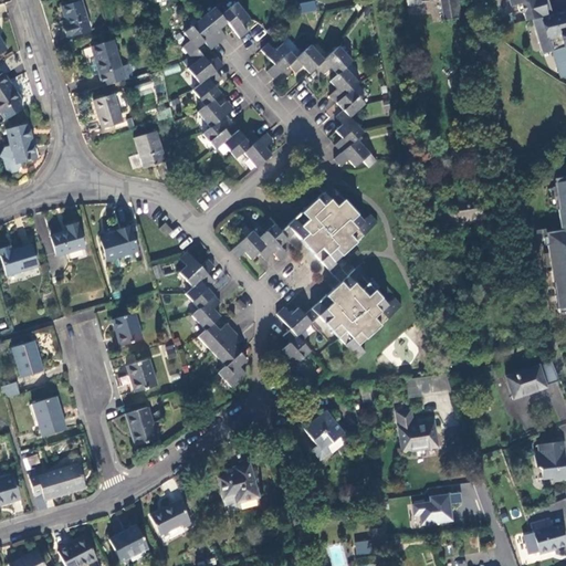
[(315,0),(300,3),(301,12),(316,10),(315,0)]
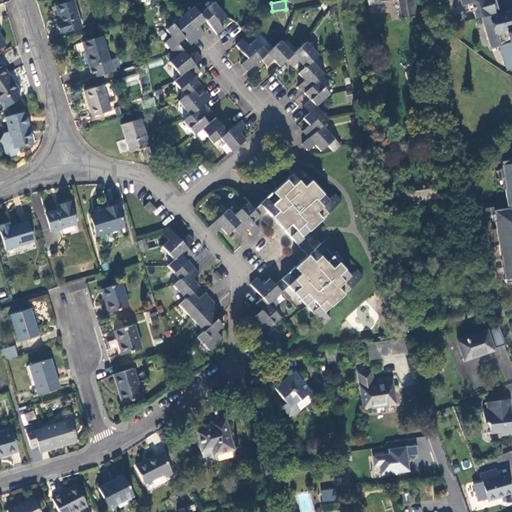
[(366,0),(368,5),(395,0),(398,0),(402,19),(416,16),(413,0),(366,0)]
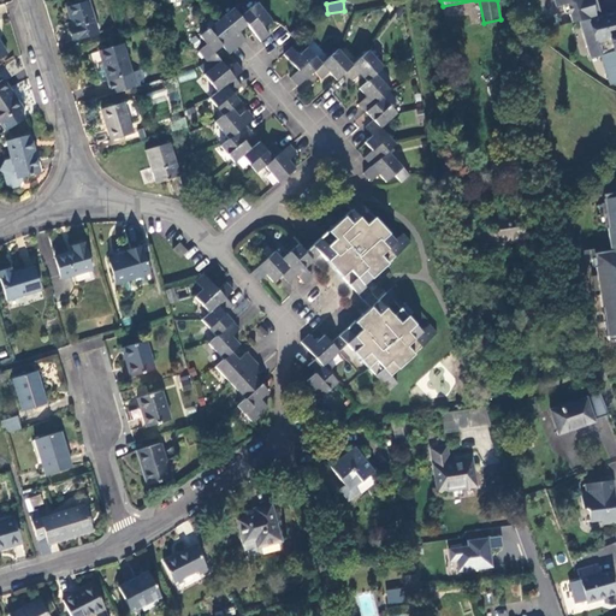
[(555,0),(557,6),(564,4),(566,12),(569,11),(572,23),(602,17),(597,0),(555,0)]
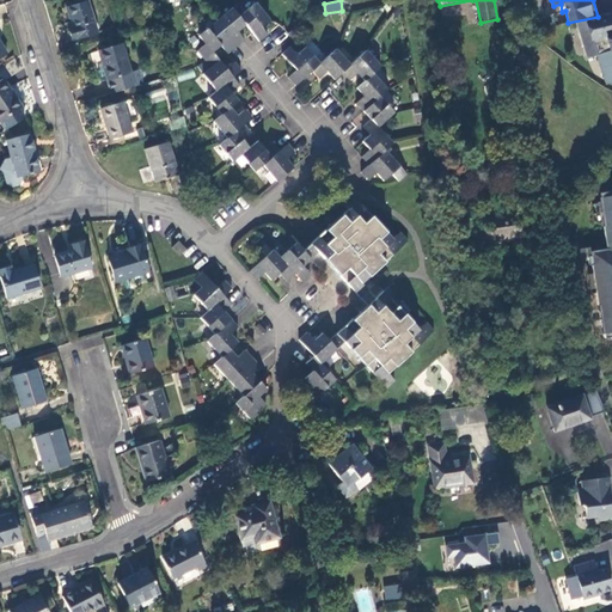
[(97,32),(87,1),(66,7),(72,26),(67,28),(72,41),(97,32)]
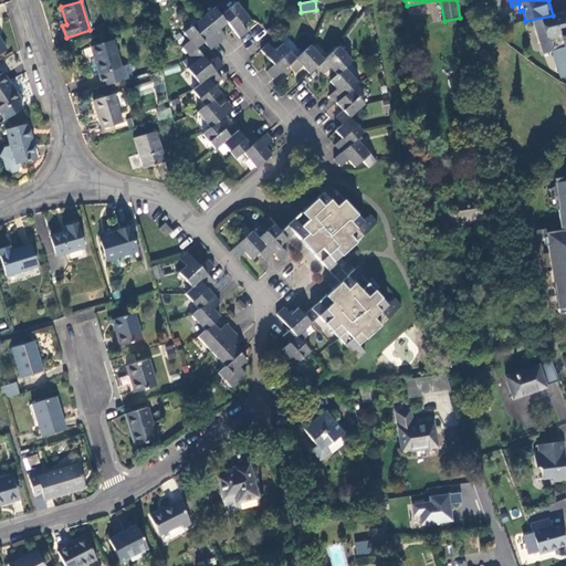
[(224,23),(231,31),(238,39),(245,31),(239,23),(247,18),(233,2),(219,16),(224,23)]
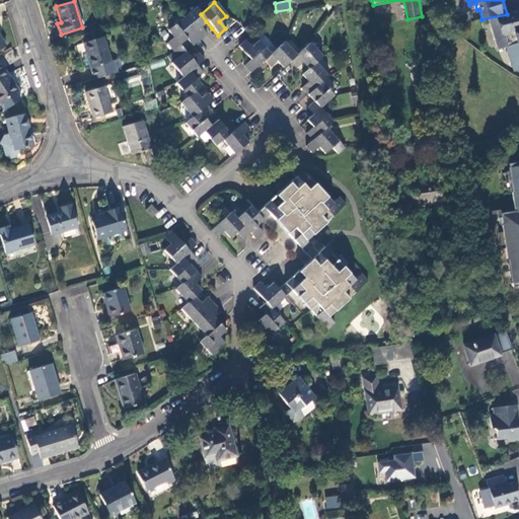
[(181,18),(199,40),(206,33),(200,26),(206,21),(201,14),(194,7),(181,18)]
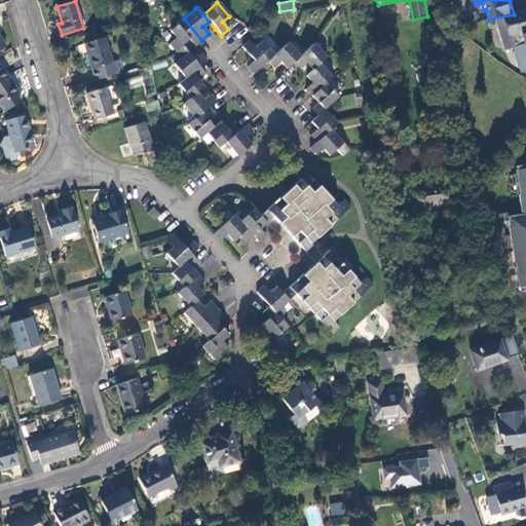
[(525,12),(496,20),(501,39),(511,37),(522,33),(525,32),(525,12)]
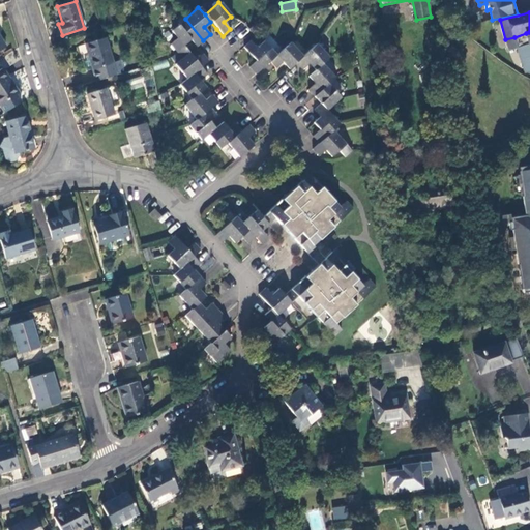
[(189,38),(196,46),(203,40),(185,19),(170,31),(176,38),(169,43),(170,43),(176,51),(183,46),(182,45),(189,38)]
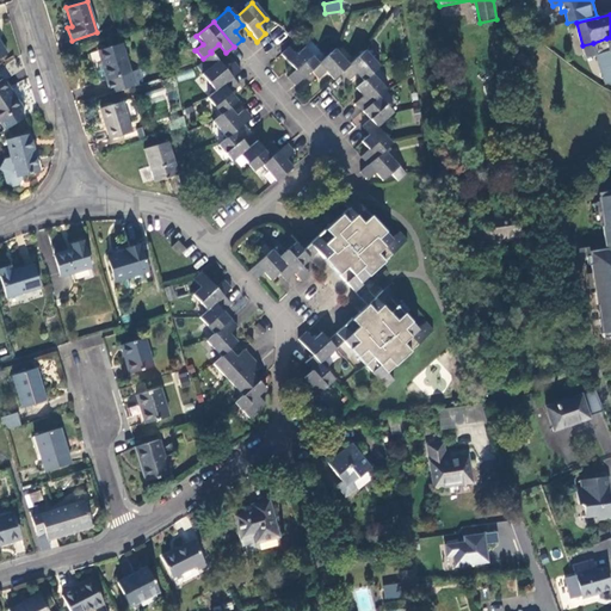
[(505,30),(495,32),(498,43),(507,42),(505,30)]
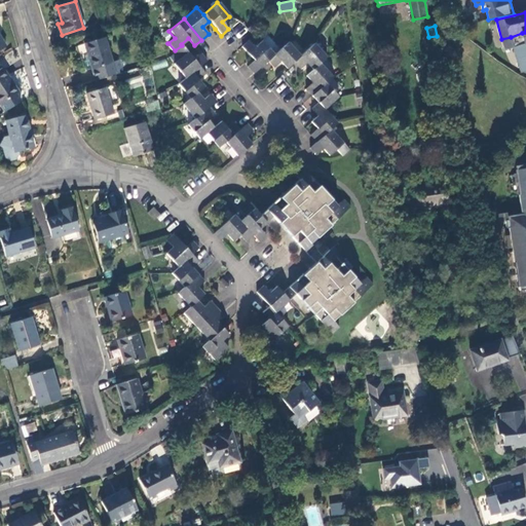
[(525,32),(522,33),(525,43),(514,47),(521,71),(525,69),(525,32)]
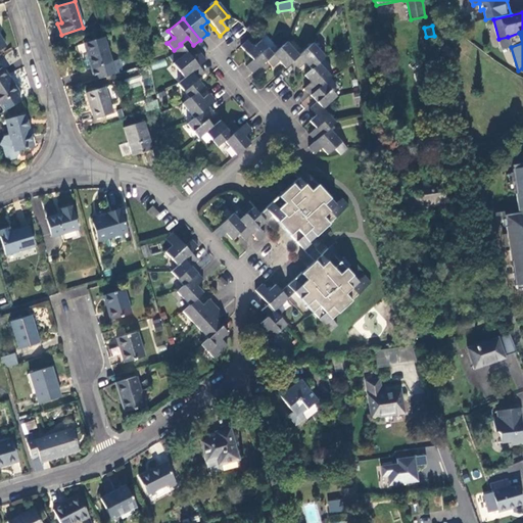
[(508,37),(511,47),(522,43),(519,33),(508,37)]
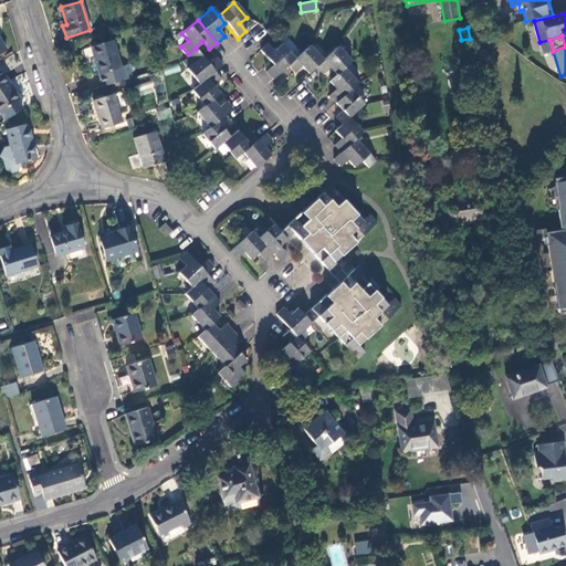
[(553,51),(549,40),(540,42),(543,53),(553,51)]
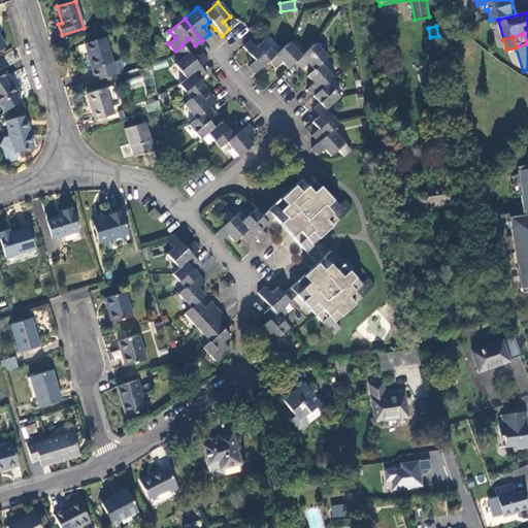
[(103,66),(112,63),(105,38),(79,45),(88,70),(103,66)]
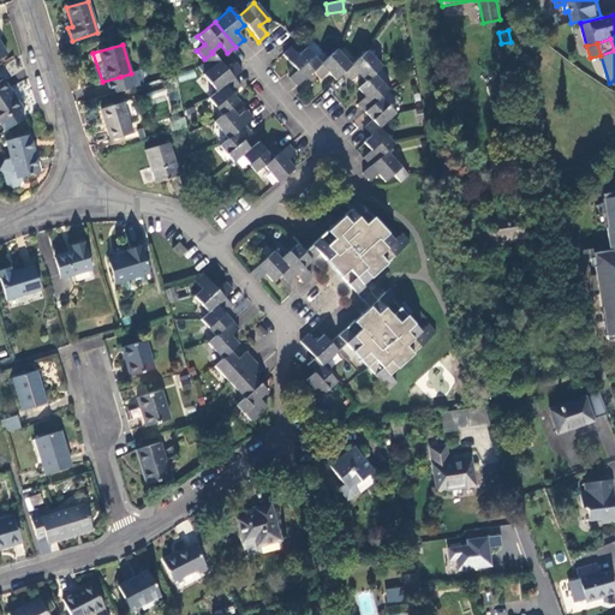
[(299,57),(292,47),(284,54),(299,72),(292,79),(298,85),(314,72),(322,65),(308,49),(299,57)]
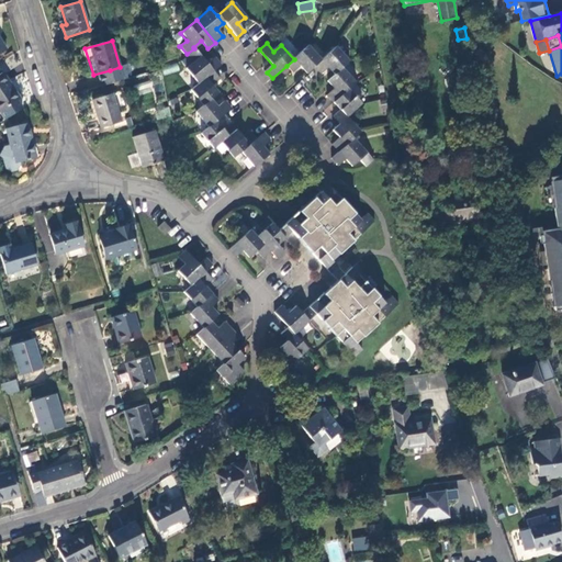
[(212,71),(220,65),(214,57),(206,64),(194,48),(187,54),(180,46),(179,46),(192,62),(184,68),(198,83),(213,71),(212,71)]
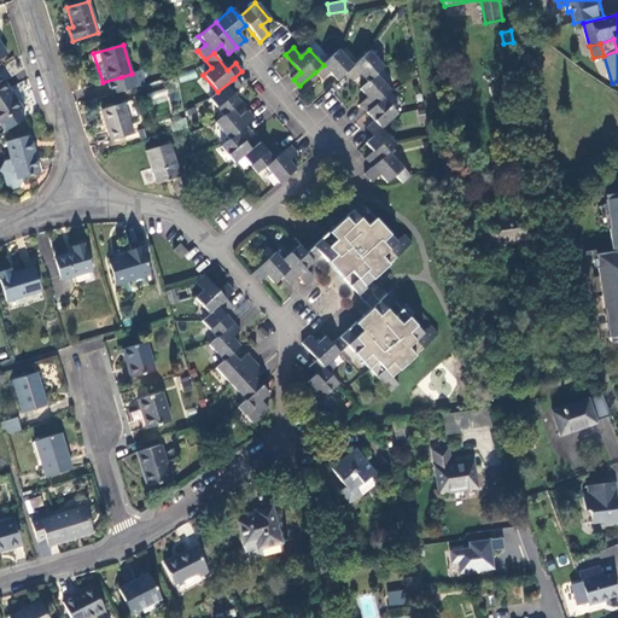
[(354,68),(354,66),(339,51),(324,65),(315,73),(322,81),(331,74),(338,82),(347,75),(354,68)]
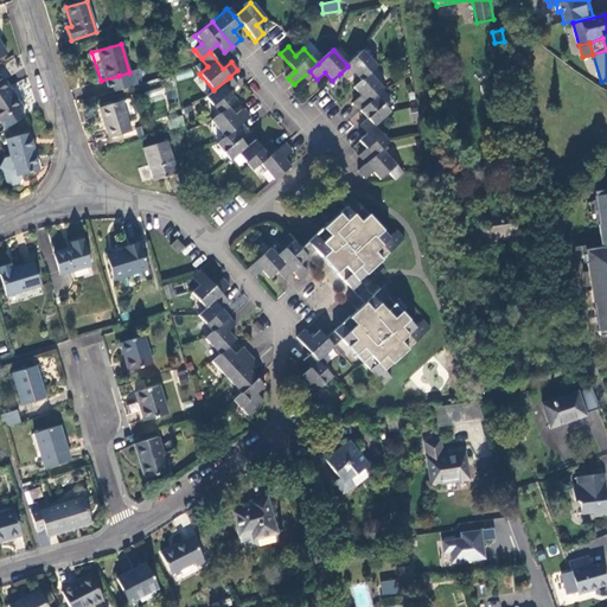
[(364,52),(347,66),(340,74),(346,81),(355,74),(362,81),(365,77),(370,74),(377,68),(364,52)]
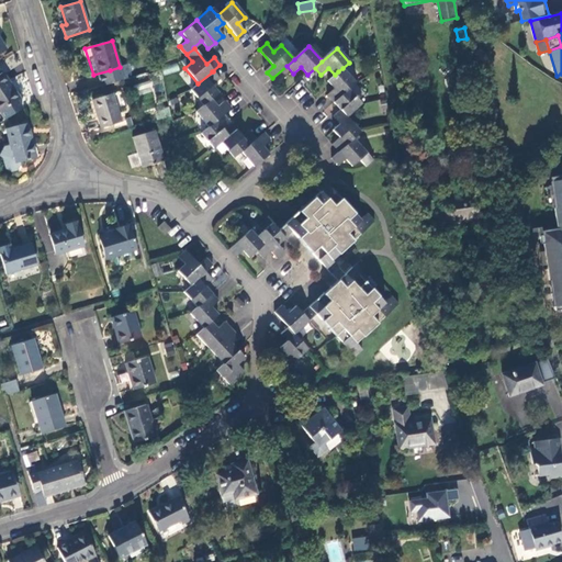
[(110,70),(114,81),(132,76),(128,64),(120,67),(110,70)]
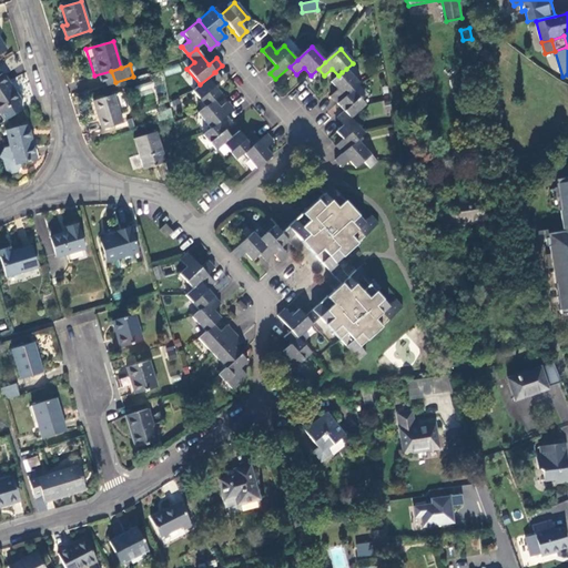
[(359,84),(346,69),(342,72),(338,75),(331,82),(338,90),(331,97),(337,104),(352,90),(359,84)]
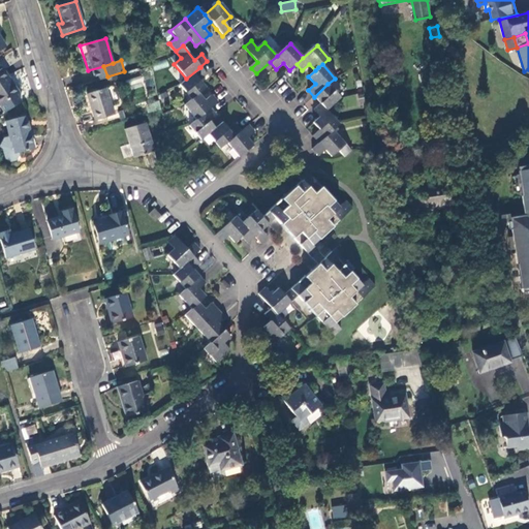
[(206,74),(200,67),(186,79),(179,85),(191,99),(198,93),(205,87),(199,80),(206,74)]
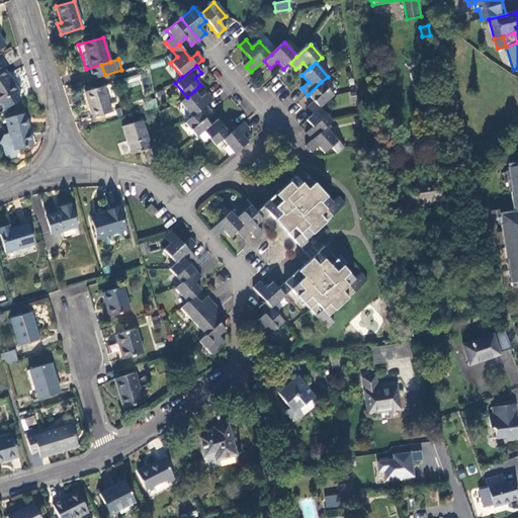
[(0,67),(0,102),(4,109),(21,98),(16,91),(17,90),(2,67),(0,67)]
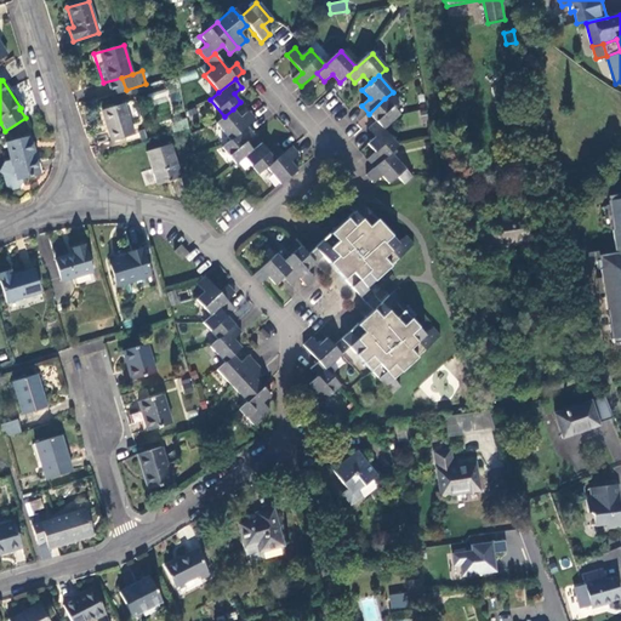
[(400,115),(385,98),(369,114),(376,123),(369,130),(376,138),(383,131),(400,115)]
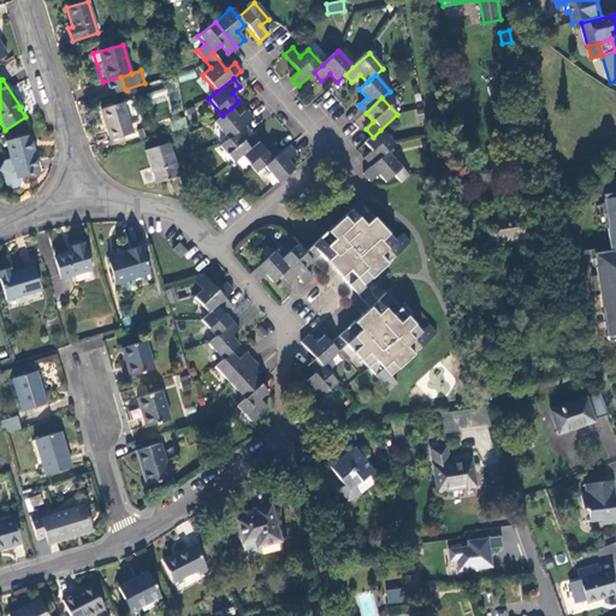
[(134,132),(123,101),(101,108),(111,140),(134,132)]
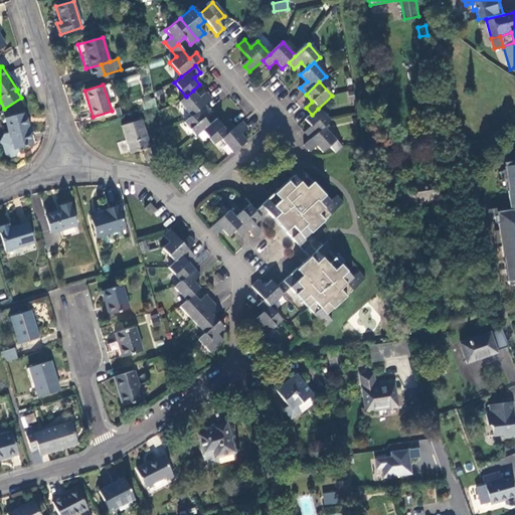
[(199,98),(193,91),(186,97),(179,102),(190,116),(191,117),(204,105),(211,99),(205,92),(199,98)]
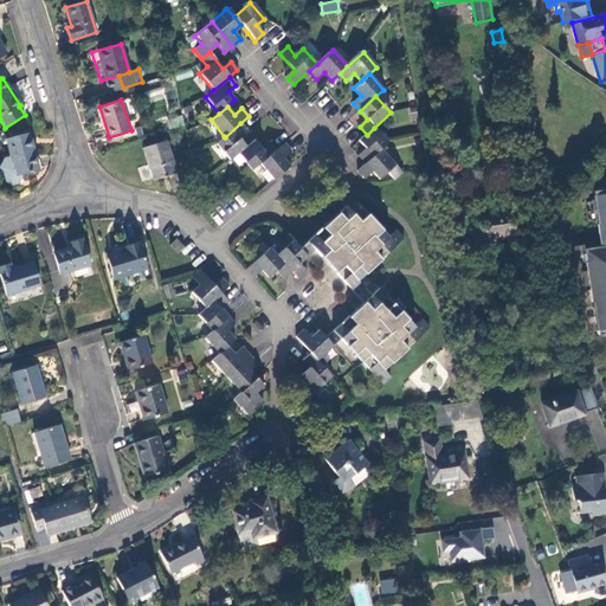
[(247,130),(240,123),(225,137),(224,136),(217,143),(230,160),(238,153),(246,146),(239,139),(247,130)]
